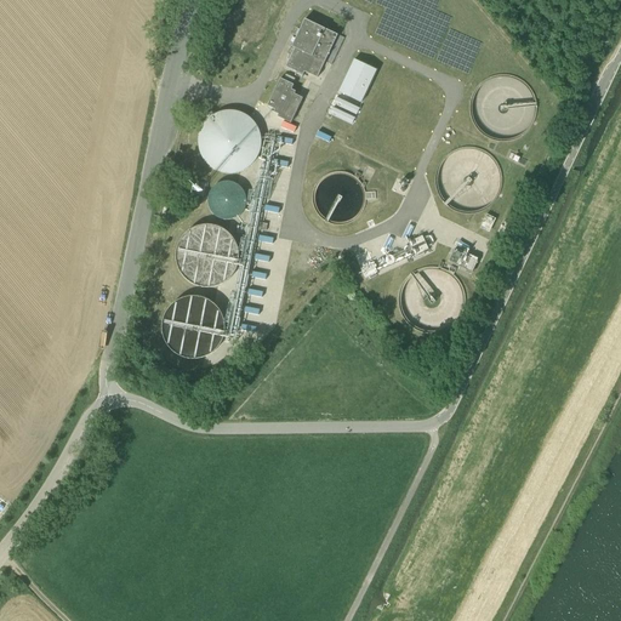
[(296,46),(286,66),(303,74),(306,70),(318,77),(337,35),(305,18),(292,45),(296,46)]
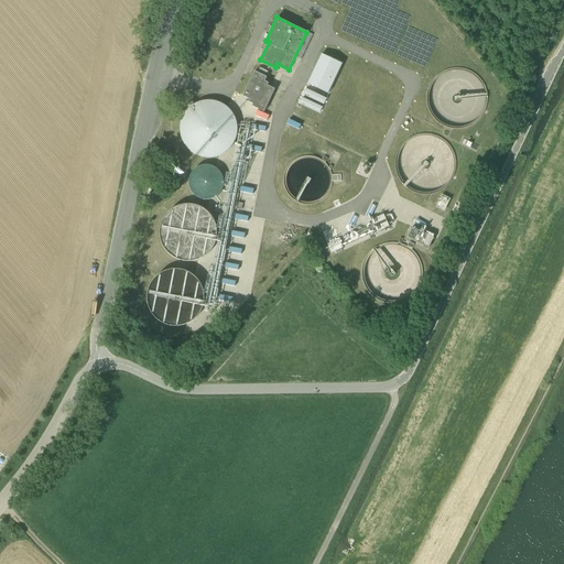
[(343,63),(322,53),(308,84),(328,93),(343,63)]
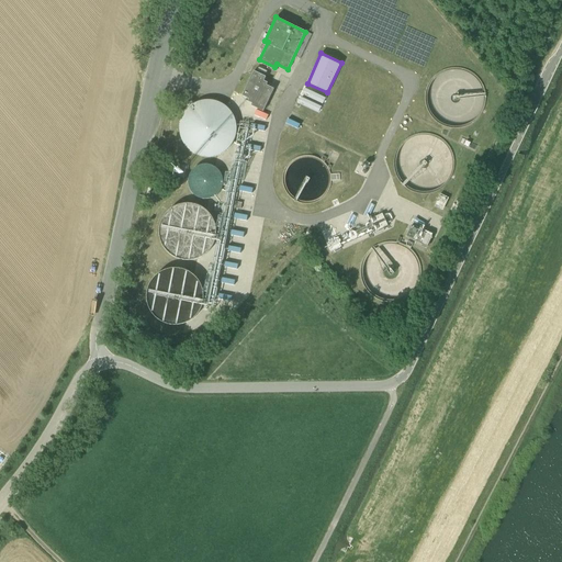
[(267,85),(267,83),(265,82),(267,77),(255,71),(244,96),(250,99),(249,102),(254,103),(253,105),(265,111),(276,89),(267,85)]
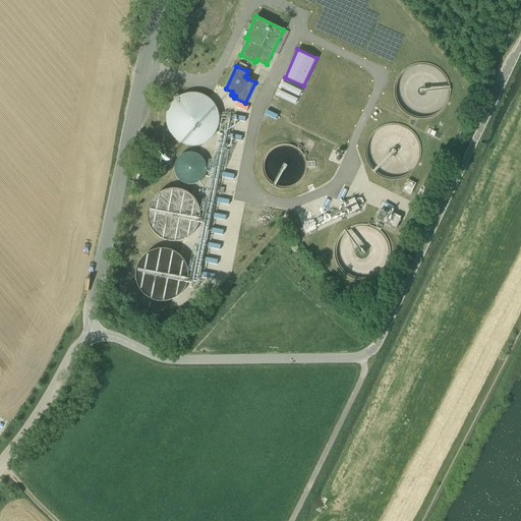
[(301,92),(282,82),(280,89),(298,98),(301,92)]
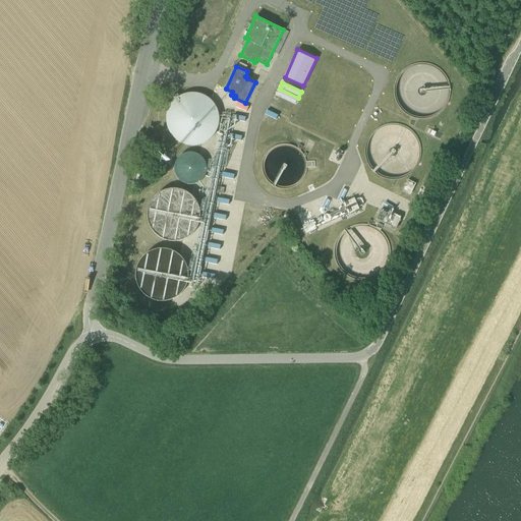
[(297,100),(279,91),(276,97),(294,106),(297,100)]
